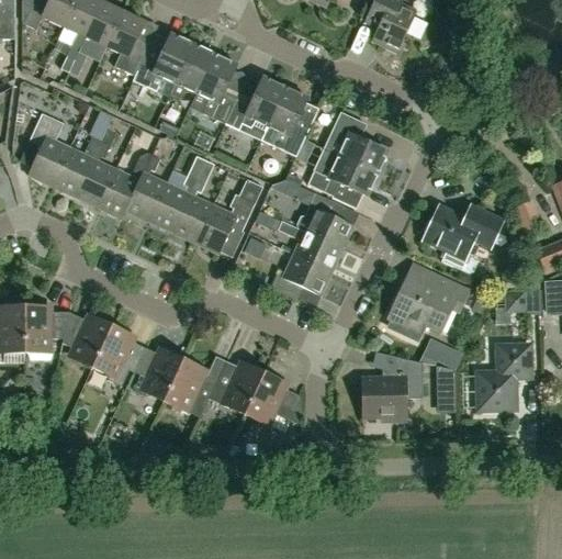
[(0,37),(15,38),(15,1),(0,0),(0,37)]
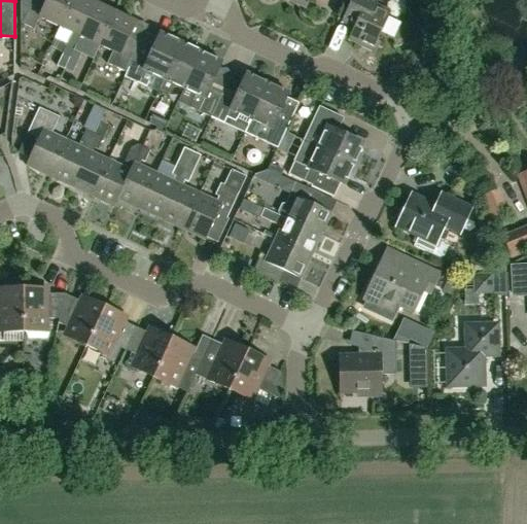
[(60,24),(71,0),(20,0),(20,20),(34,27),(39,14),(60,24)]
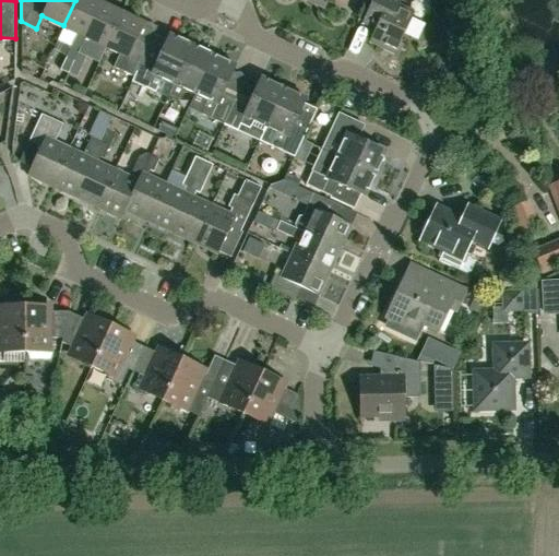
[(85,36),(102,0),(75,0),(63,25),(76,32),(72,40),(81,45),(85,36)]
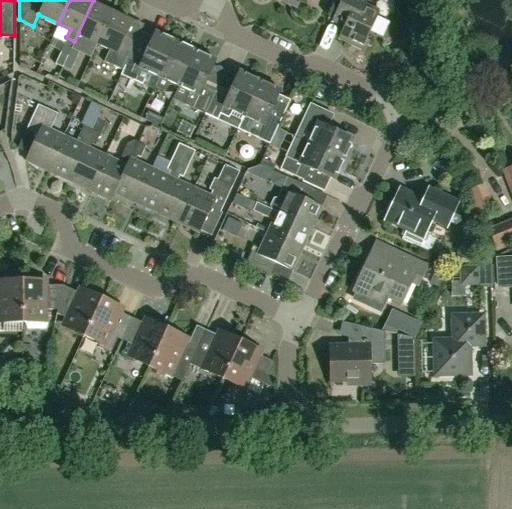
[(93,0),(78,33),(97,42),(112,9),(93,0)]
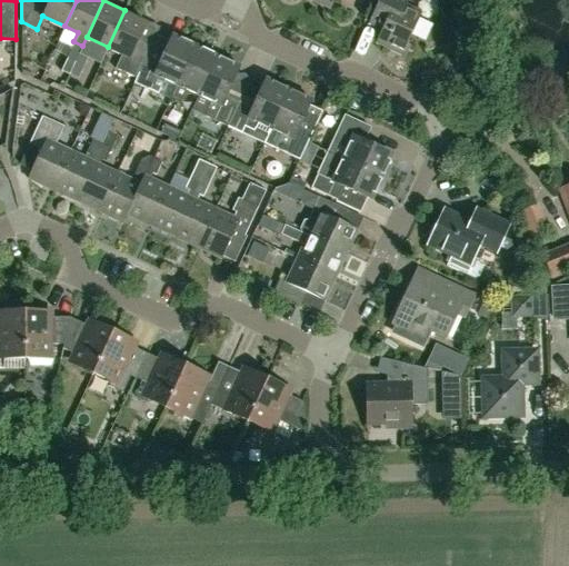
[(378,0),(368,21),(382,28),(377,39),(402,50),(421,10),(406,3),(407,0),(378,0)]
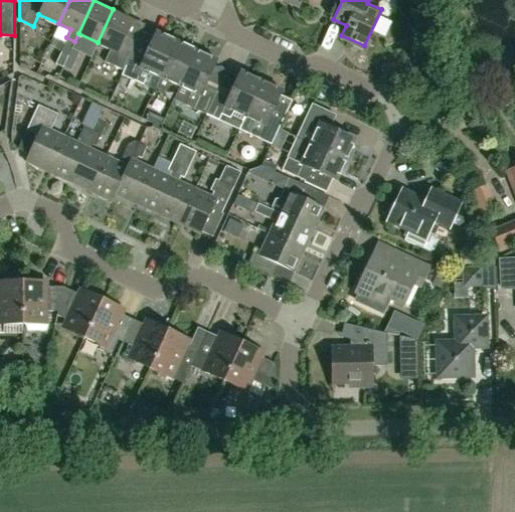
[(113,9),(98,42),(109,47),(105,59),(113,62),(112,63),(124,68),(142,29),(145,21),(134,16),(133,18),(113,9)]
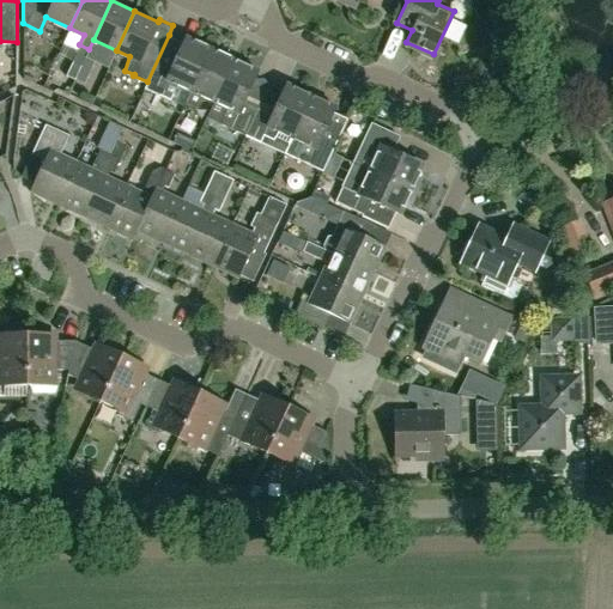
[(169,35),(147,81),(145,86),(170,98),(177,83),(190,90),(211,47),(187,35),(183,42),(169,35)]
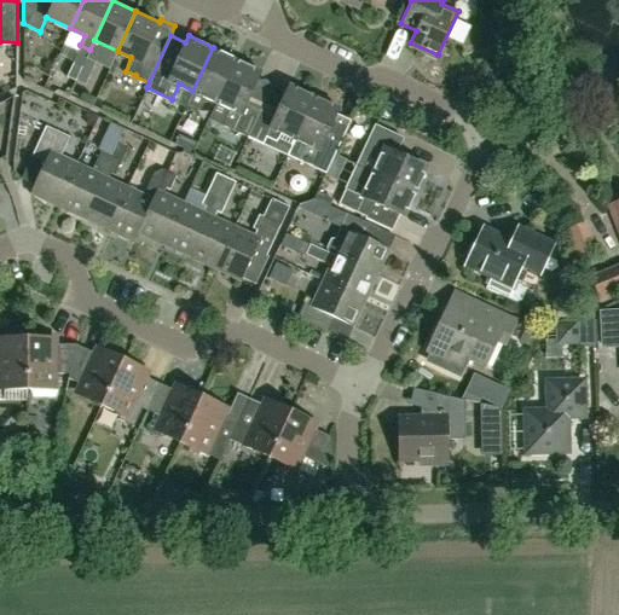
[(76,79),(79,74),(87,54),(90,50),(80,45),(67,74),(76,79)]
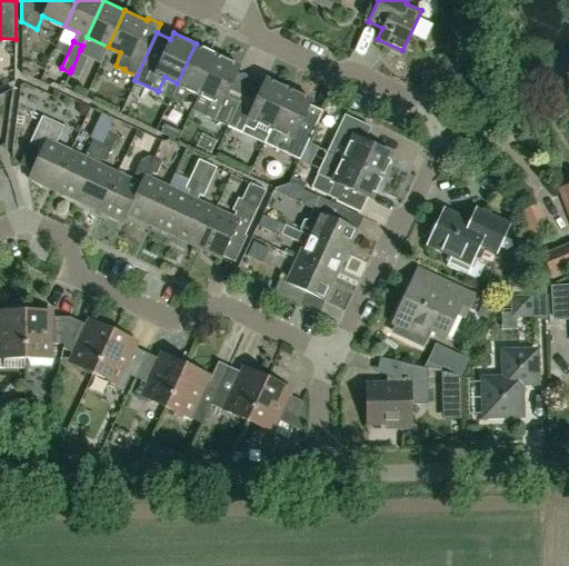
[(196,43),(177,83),(172,93),(183,99),(188,88),(199,93),(217,53),(196,43)]
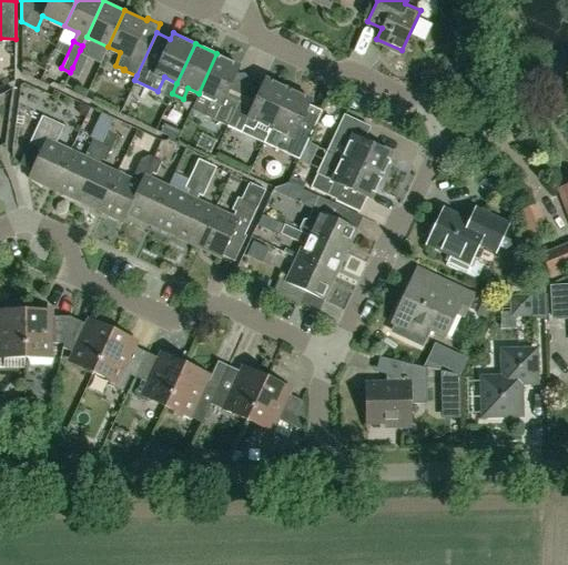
[(80,50),(72,68),(80,71),(88,54),(80,50)]
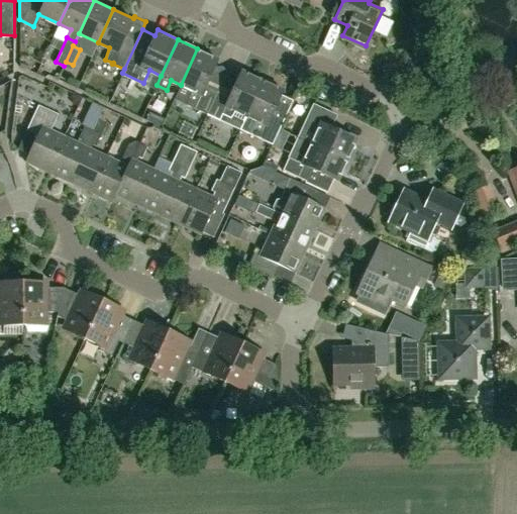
[(191,90),(185,102),(195,106),(194,107),(207,113),(227,69),(215,64),(218,58),(197,48),(181,85),(191,90)]
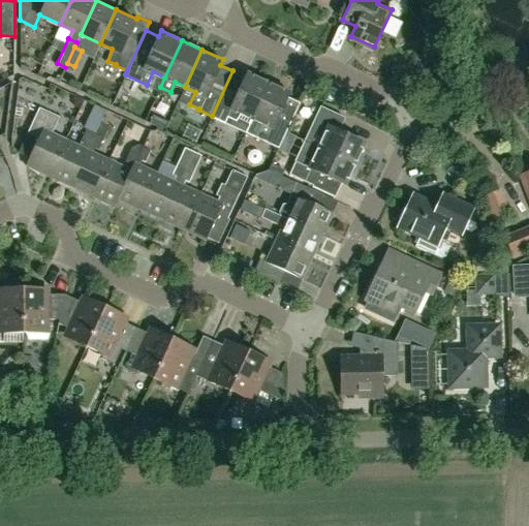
[(232,70),(212,116),(224,121),(228,115),(237,118),(240,112),(250,118),(251,118),(269,81),(248,70),(246,75),(232,70)]
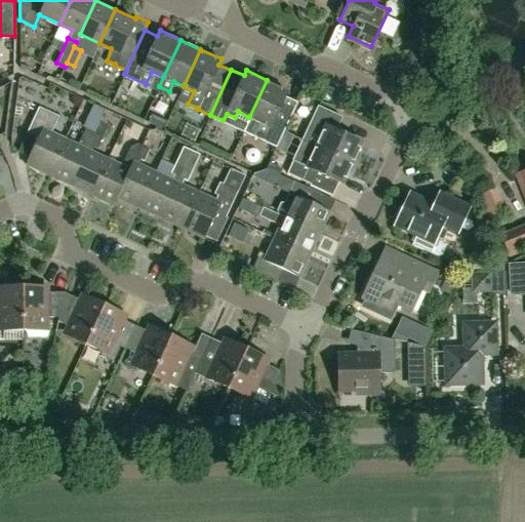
[(249,117),(248,117),(243,129),(264,138),(264,139),(277,146),(287,122),(275,116),(287,89),(267,80),(249,117)]
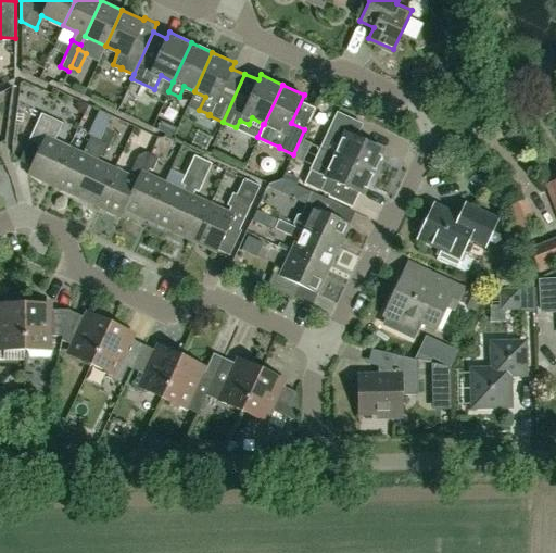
[(100,108),(93,120),(105,125),(111,113),(100,108)]
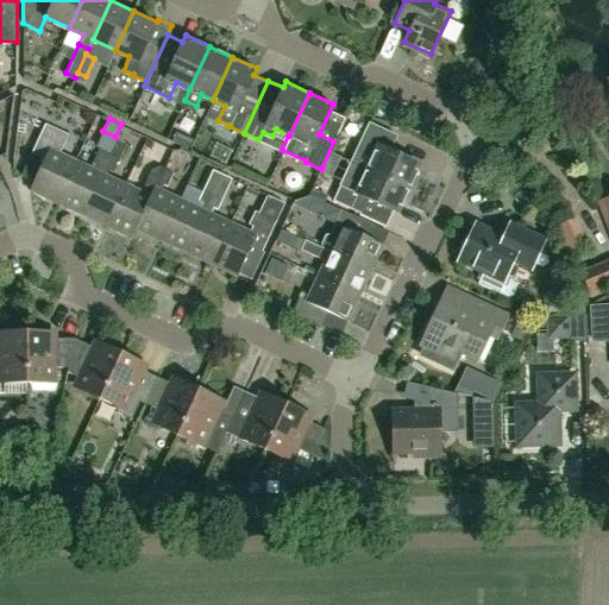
[(56,200),(76,158),(60,151),(69,132),(45,121),(22,174),(33,180),(30,188),(31,188),(56,200)]
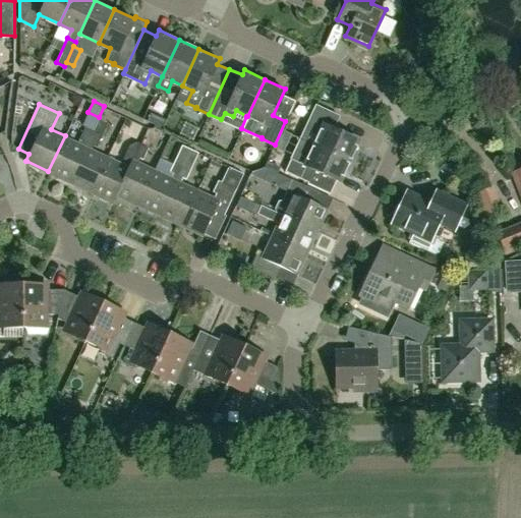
[(313,142),(350,160),(359,139),(333,127),(339,114),(315,104),(309,117),(305,125),(319,131),(313,142)]
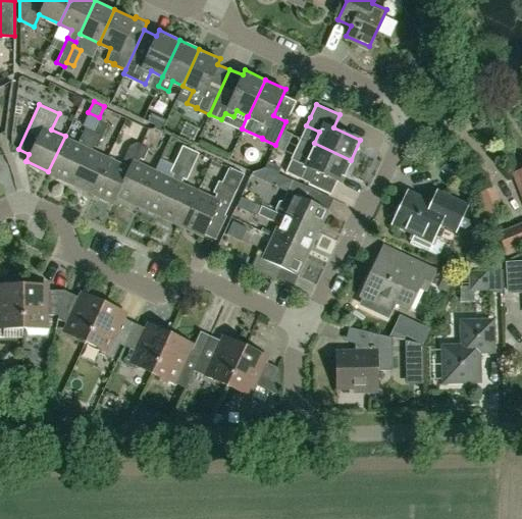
[(161,130),(167,118),(151,110),(147,119),(155,122),(154,125),(161,130)]
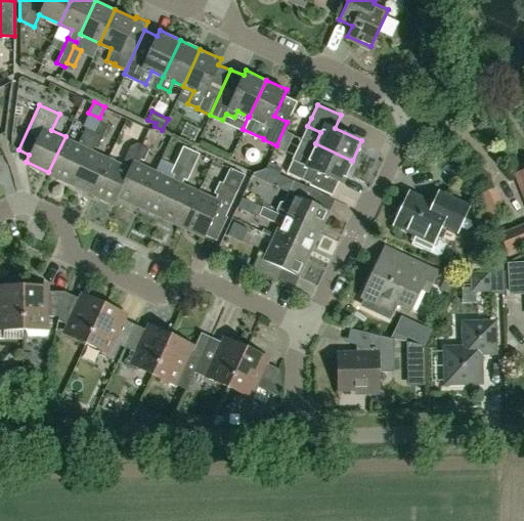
[(108,157),(91,148),(93,144),(97,145),(106,125),(105,121),(99,118),(94,129),(94,130),(70,182),(91,192),(108,157)]
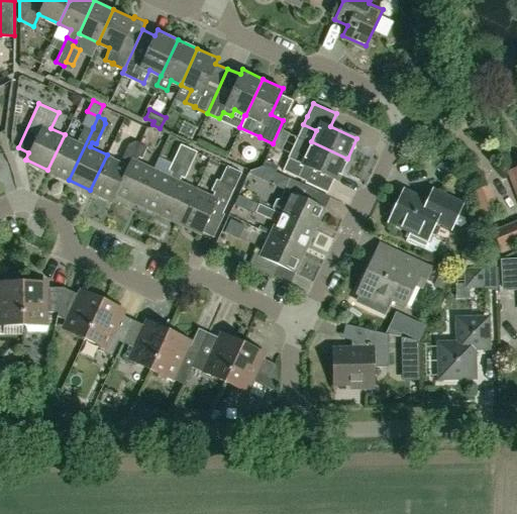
[(69,180),(93,128),(93,127),(85,124),(77,140),(65,134),(47,170),(69,180)]
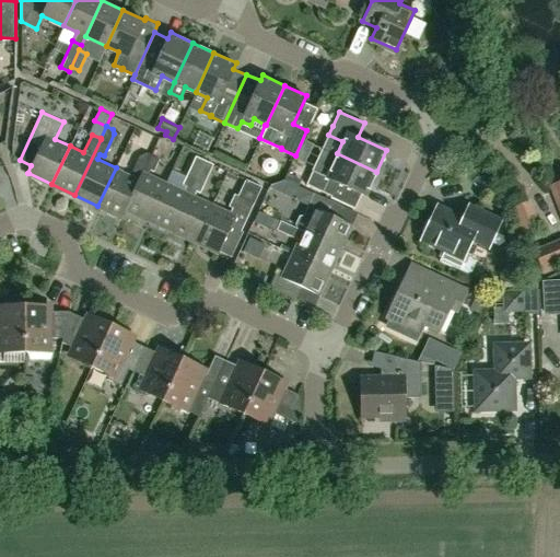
[(376,172),(337,153),(322,146),(312,167),(310,165),(302,181),(306,183),(330,194),(330,195),(356,207),(362,192),(366,194),(376,172)]
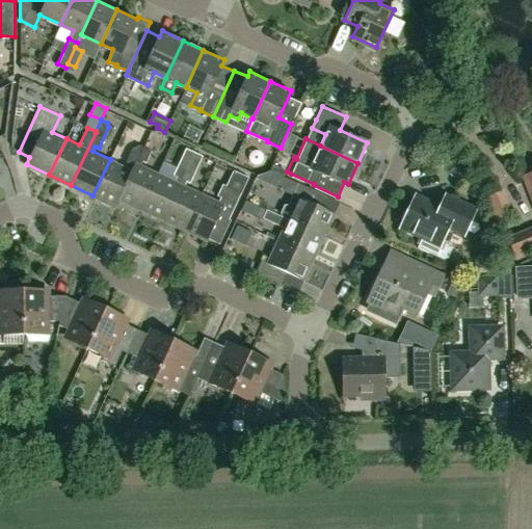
[(110,159),(92,195),(115,206),(118,199),(143,144),(139,142),(132,146),(125,160),(129,161),(127,166),(123,164),(110,159)]
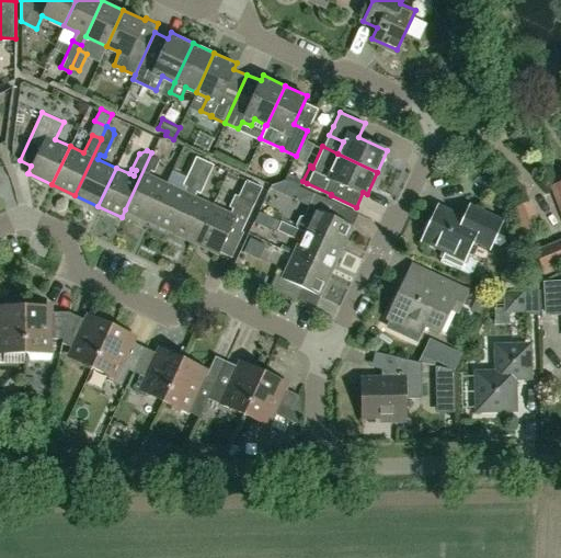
[(148,220),(167,181),(148,172),(150,168),(155,169),(160,157),(151,152),(125,209),(148,220)]
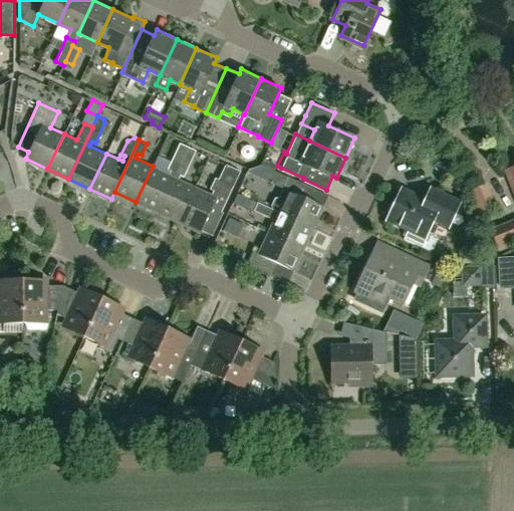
[(153,166),(136,202),(157,212),(188,146),(179,142),(167,167),(171,169),(169,174),(153,166)]
